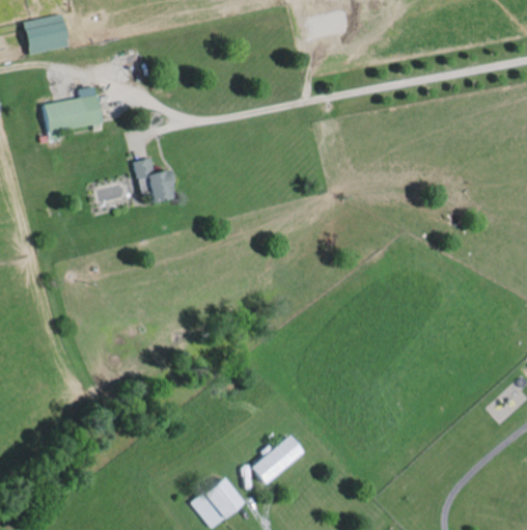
[(30,54),(70,49),(65,17),(26,22),(30,54)]
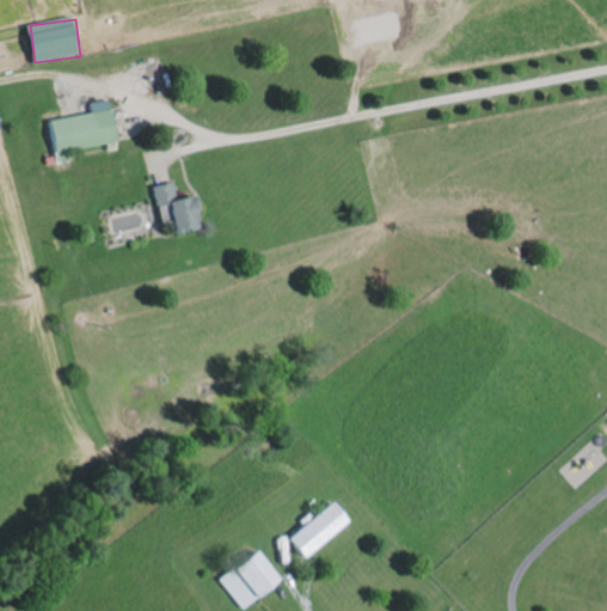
[(93,115),(51,121),(57,162),(71,160),(69,151),(118,144),(112,101),(92,104),(93,115)]
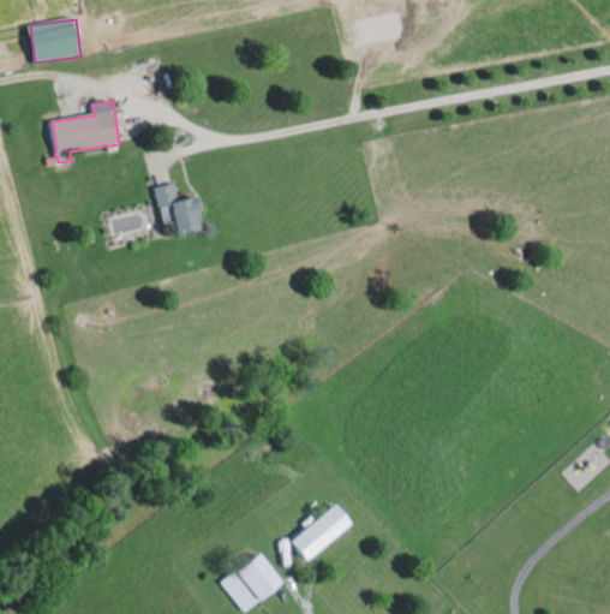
[(162,224),(172,221),(175,236),(201,231),(193,198),(179,201),(175,184),(155,188),(162,224)]
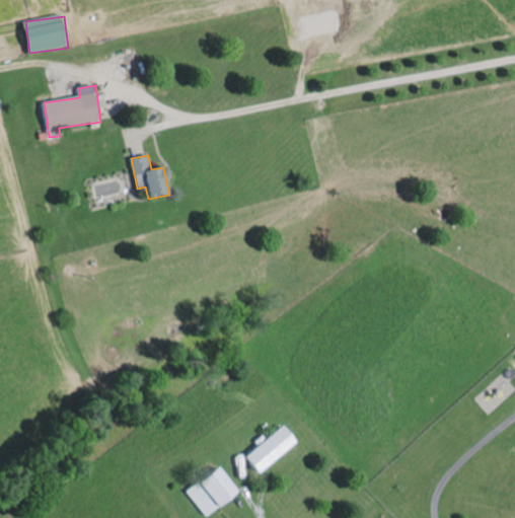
[(258,475),(295,443),(281,427),(243,459),(258,475)]
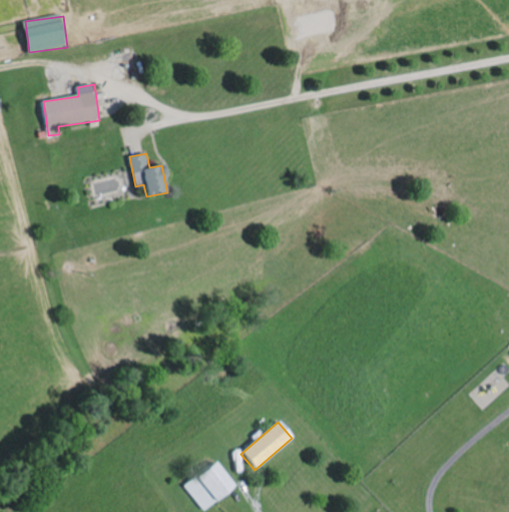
[(233,487),(213,462),(183,487),(203,511),(233,487)]
